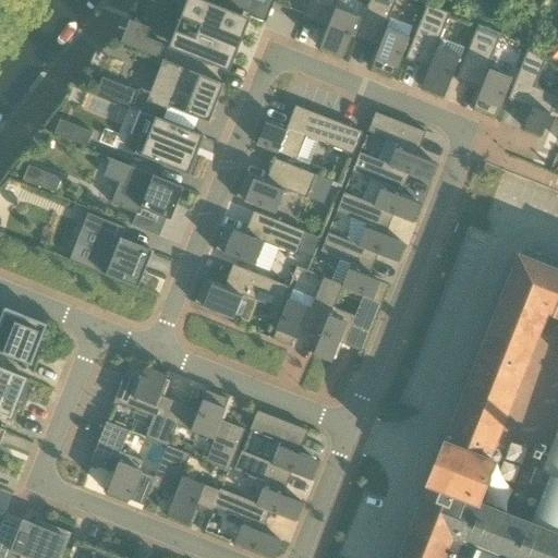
[(223,70),(229,53),(234,56),(246,25),(242,23),(244,17),(199,0),(189,0),(180,22),(187,25),(178,51),(223,70)]
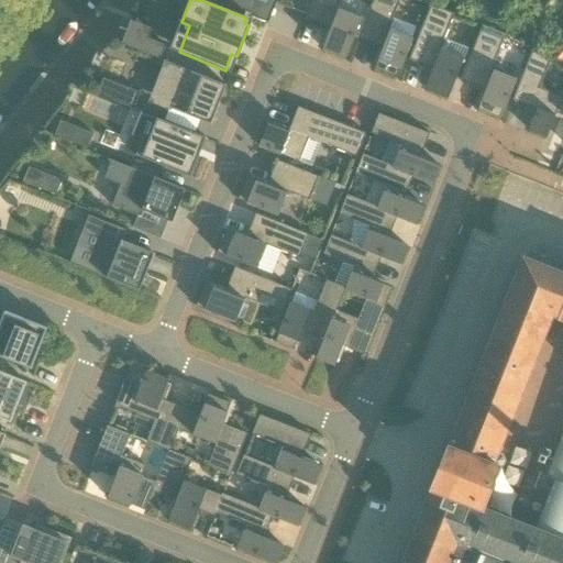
[(203,0),(245,17),(246,12),(250,14),(255,0),(268,0),(274,2),(274,0),(203,0)]
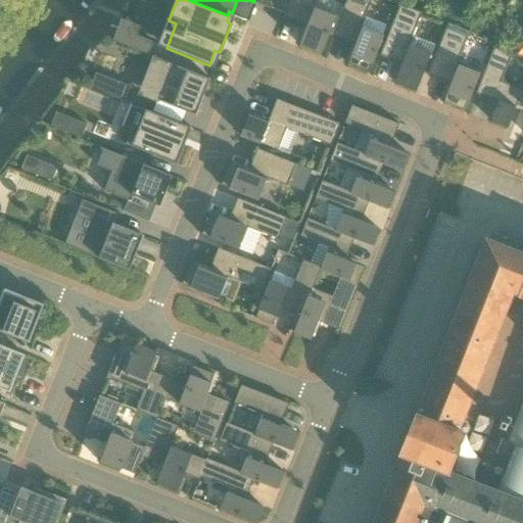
[(321,54),(335,16),(314,8),(316,0),(291,0),(284,17),(307,27),(300,46),(321,54)]
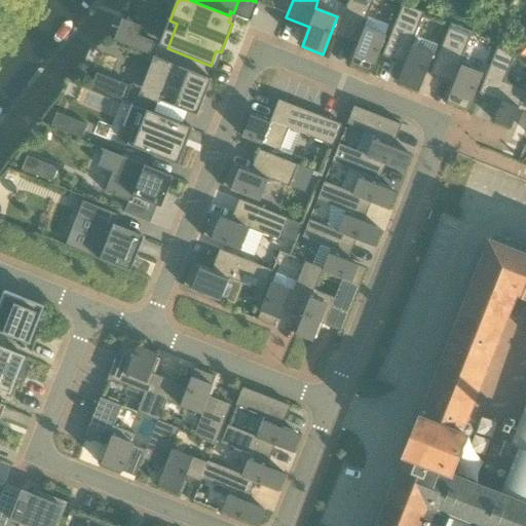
[(371,73),(386,36),(364,27),(374,0),(349,0),(335,37),(358,46),(350,65),(371,73)]
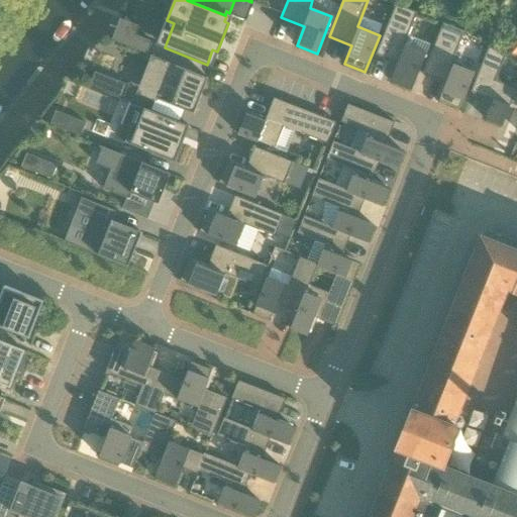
[(412,91),(426,54),(405,45),(418,13),(396,5),(377,55),(399,64),(392,83),(412,91)]
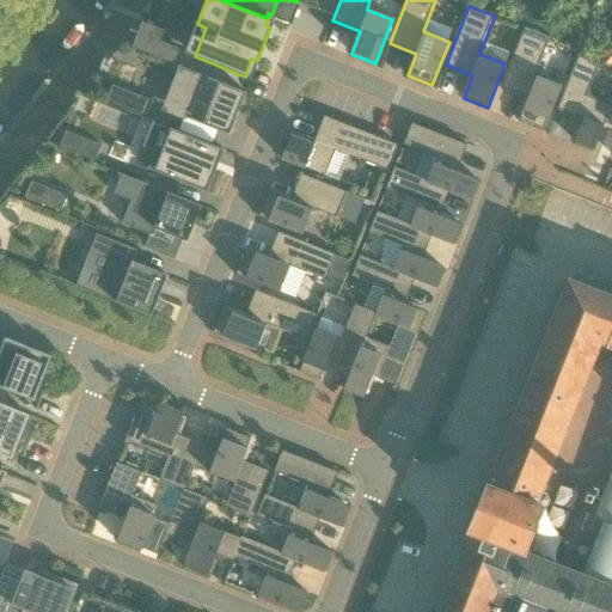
[(544,129),(561,86),(536,75),(550,38),(548,36),(525,28),(501,87),(528,98),(520,121),(544,129)]
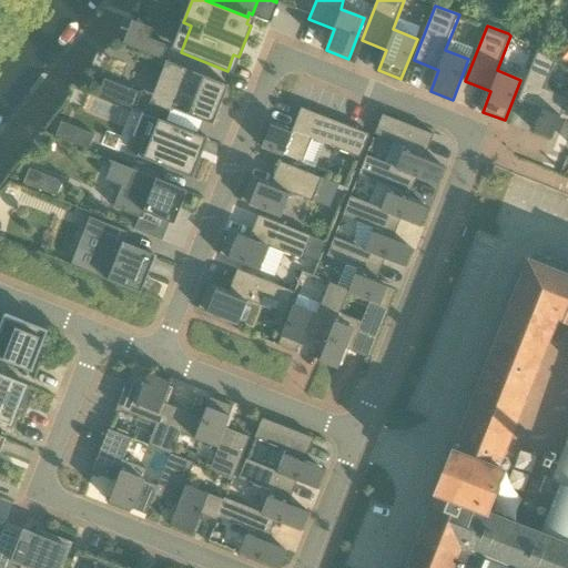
[(149,39),(143,52),(159,59),(162,60),(168,47),(149,39)]
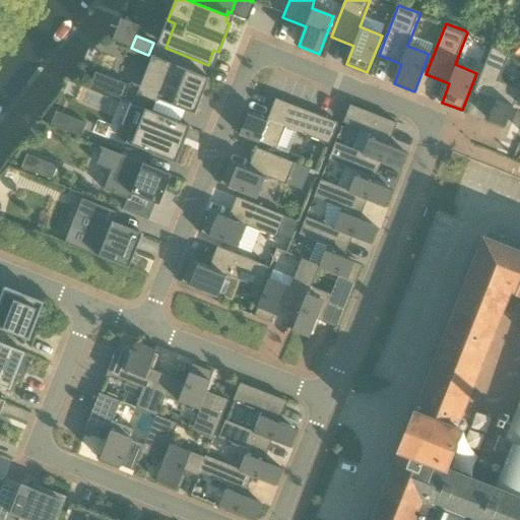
[(517,63),(519,59),(519,40),(508,55),(517,63)]
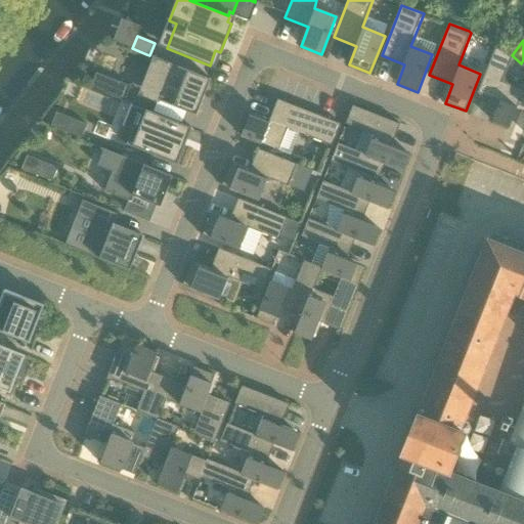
[(510,128),(517,108),(519,105),(523,91),(505,84),(514,59),(496,47),(478,93),(497,101),(500,102),(494,118),(493,122),(510,128)]
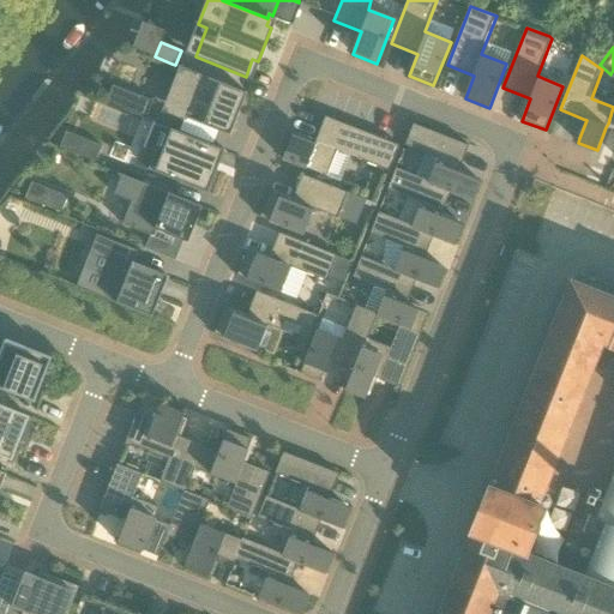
[(182,68),(172,96),(191,104),(185,118),(230,136),(247,94),(182,68)]
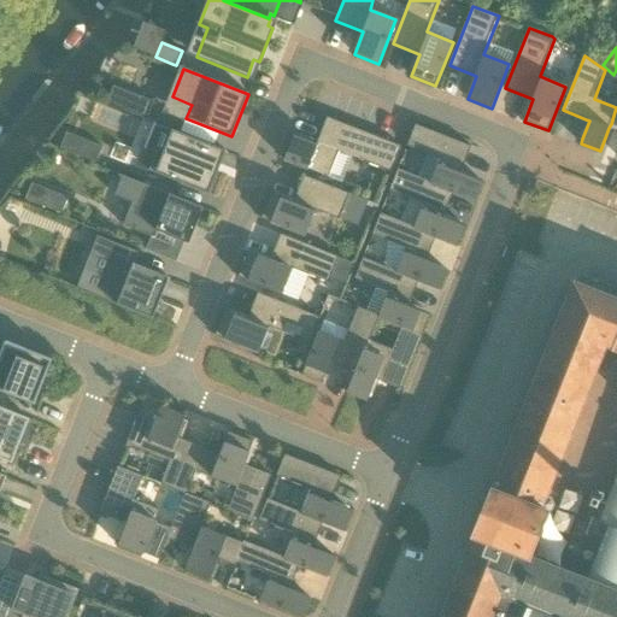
[(141,115),(146,101),(133,95),(127,110),(141,115)]
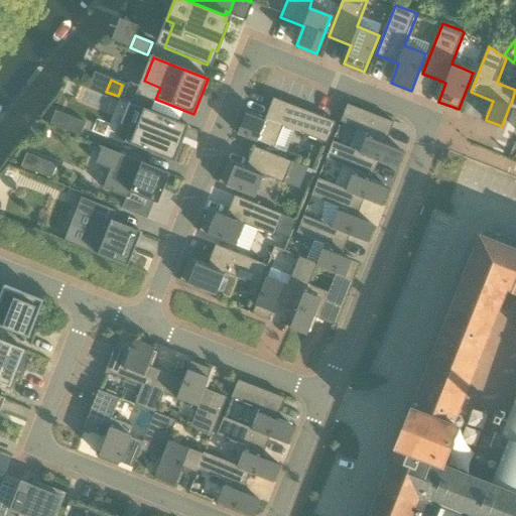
[(303,110),(275,99),(273,99),(266,118),(265,121),(250,115),(246,114),(238,134),(275,148),(283,127),(285,128),(293,131),(327,144),(328,144),(330,140),(336,123),(303,110)]
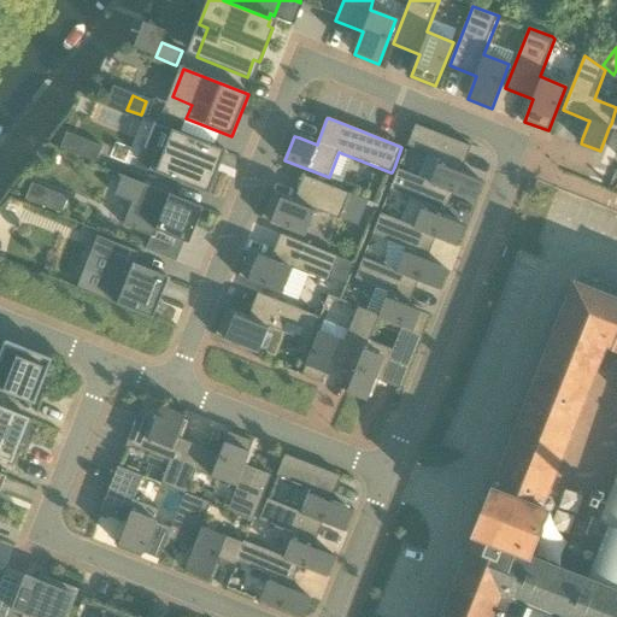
[(217,174),(212,172),(221,150),(154,123),(145,148),(156,153),(148,170),(209,194),(217,174)]
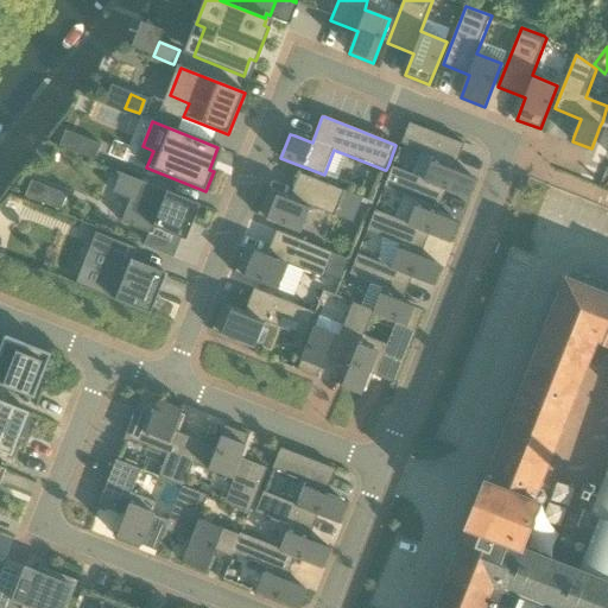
[(435,157),(426,181),(425,181),(447,190),(469,200),(476,181),(472,178),(454,171),(456,168),(464,145),(410,124),(401,144),(403,144),(435,157)]
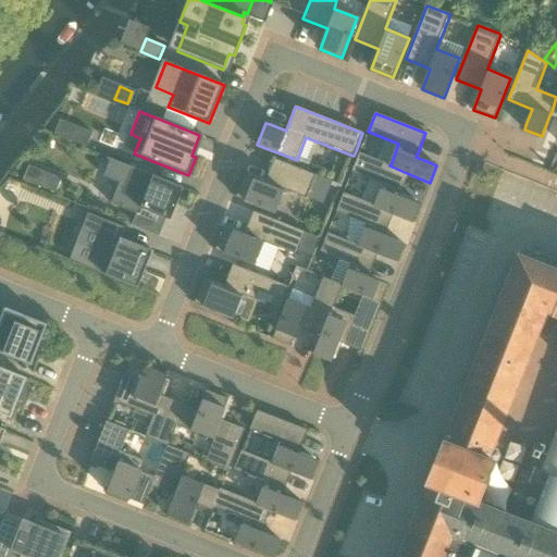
[(75,128),(71,140),(87,147),(91,135),(75,128)]
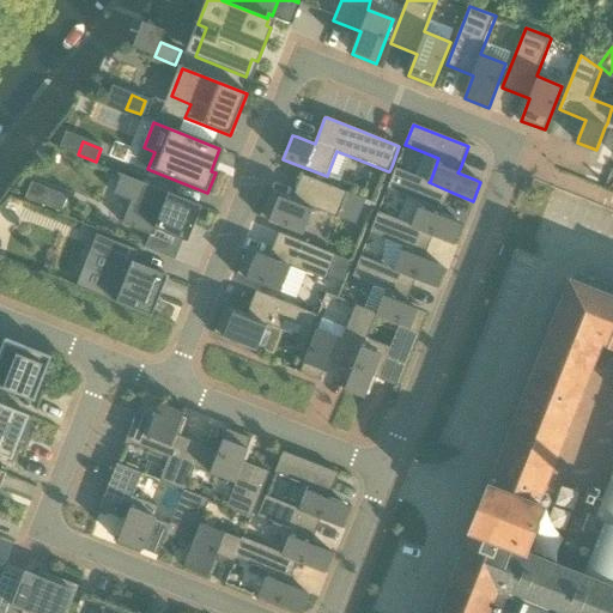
[(422,152),(407,149),(401,168),(417,171),(422,152)]
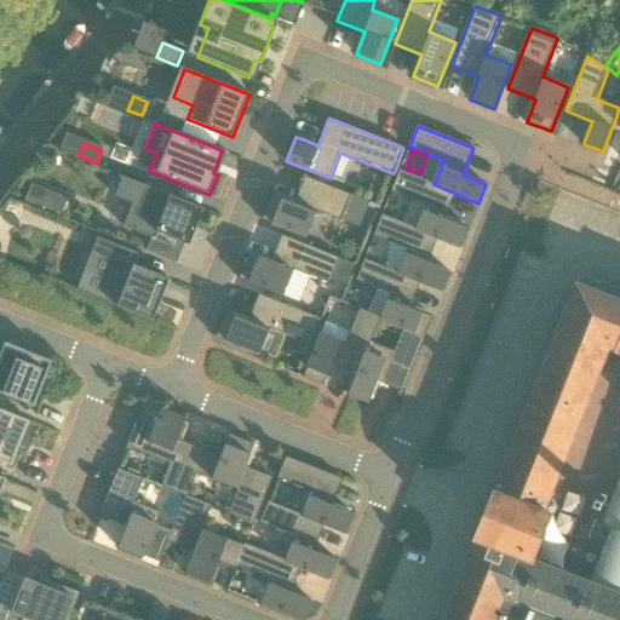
[(460,247),(468,228),(464,227),(446,219),(447,216),(455,194),(434,184),(435,184),(401,171),(392,191),(426,205),(417,229),(438,237),(438,239),(460,247)]
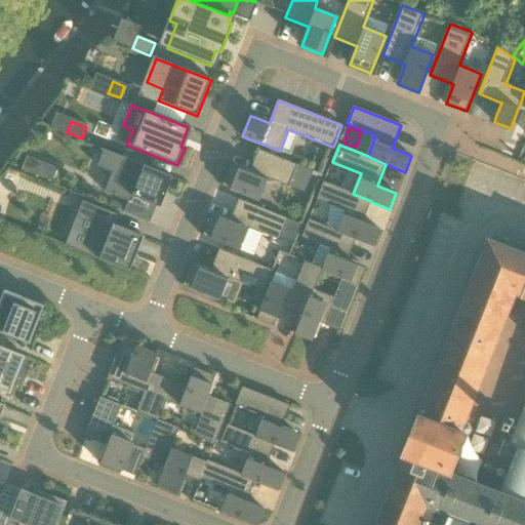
[(105,150),(97,167),(112,172),(105,192),(131,202),(133,197),(161,207),(172,176),(105,150)]
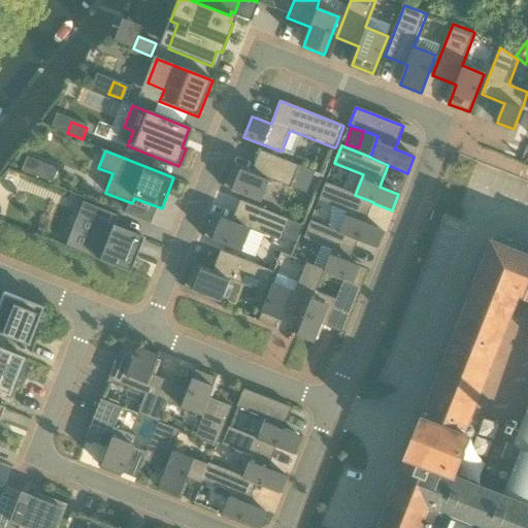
[(289,162),(262,152),(260,151),(253,171),(252,174),(235,168),(232,166),(224,187),(235,192),(262,202),(270,179),(291,188),(291,187),(295,177),(299,166),(289,162)]
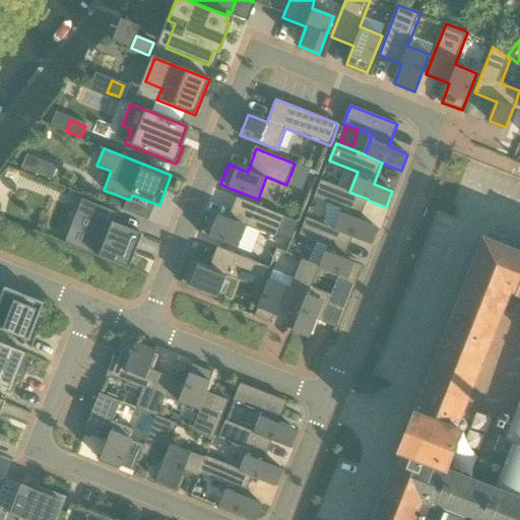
[(52,180),(56,169),(41,163),(37,174),(52,180)]
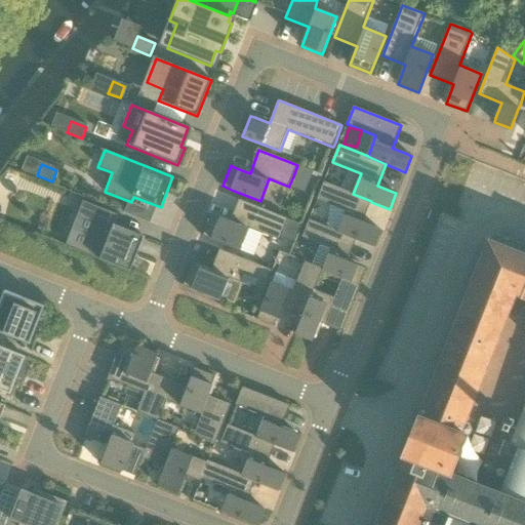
[(309,182),(313,171),(297,165),(293,176),(294,176),(309,182)]
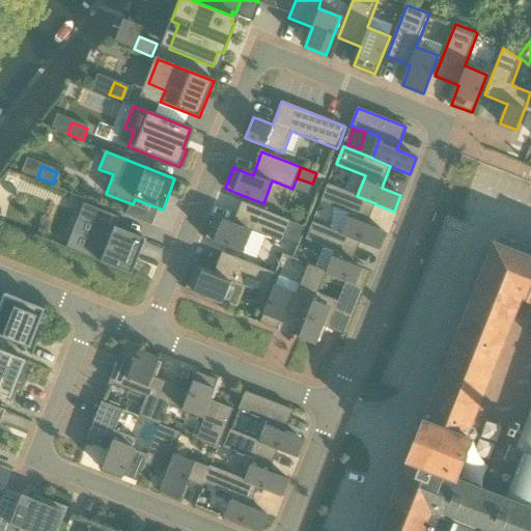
[(360,243),(380,250),(386,233),(382,232),(366,226),(368,223),(375,204),(375,203),(357,196),(328,185),(328,184),(320,202),(350,214),(341,233),(341,234),(360,242),(360,243)]
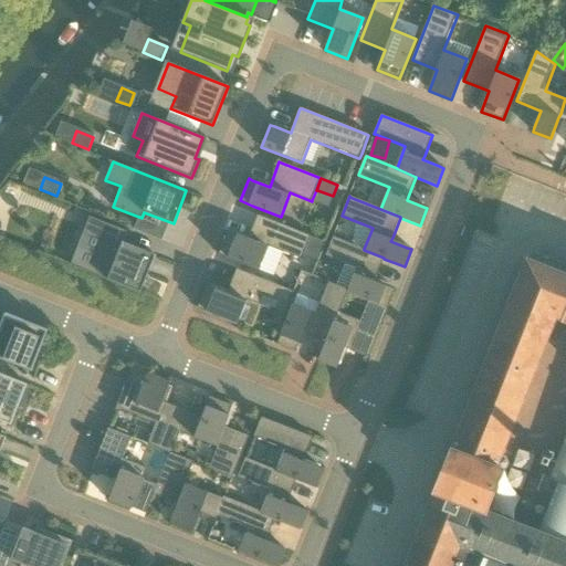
[(301,232),(270,220),(258,216),(249,237),(248,240),(231,233),(229,232),(228,232),(219,254),(259,270),(269,247),(270,248),(302,260),(304,253),(311,237),(301,232)]
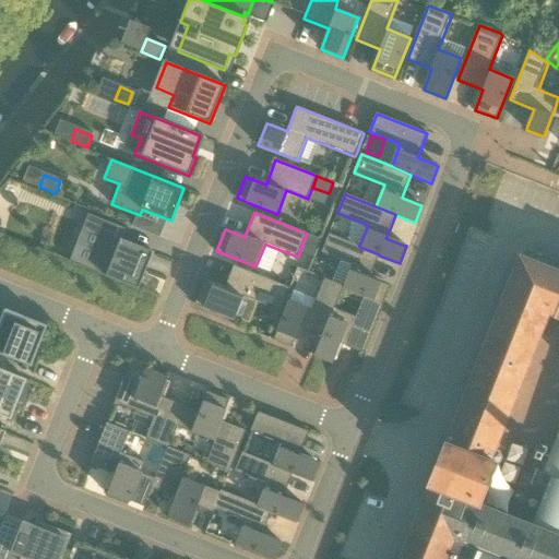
[(100,232),(86,268),(139,288),(153,252),(121,239),(126,228),(88,214),(84,225),(100,232)]
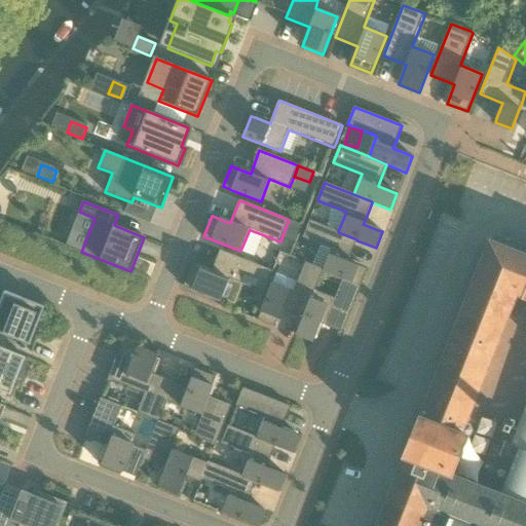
[(303,225),(302,225),(289,220),(283,235),(296,240),(297,240),(299,236),(303,225)]
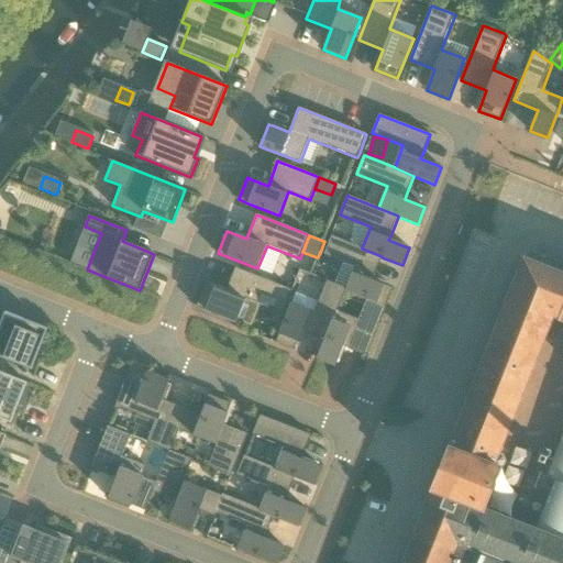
[(332,235),(331,235),(324,255),(355,267),(346,288),(342,287),(342,288),(363,297),(363,296),(386,305),(393,288),(389,287),(373,280),(374,277),(382,257),(382,256),(362,249),(362,247),(332,235)]
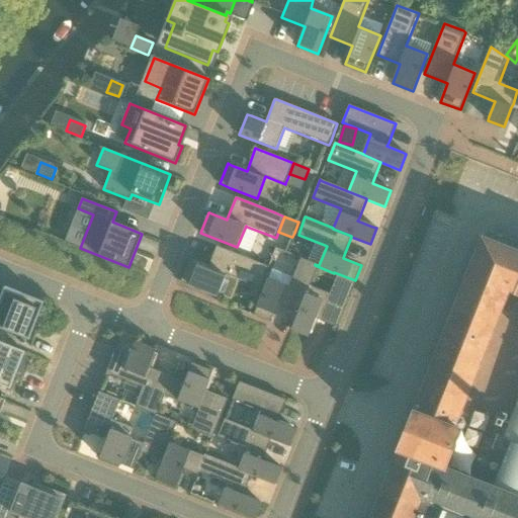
[(517,251),(483,237),(425,380),(370,517),(517,517),(517,400),(503,438),(497,435),(492,447),(506,453),(502,464),(479,455),(469,478),(454,470),(444,467),(459,428),(462,427),(464,421),(458,418),(466,397),(508,290),(517,294),(517,293),(517,291),(517,251)]
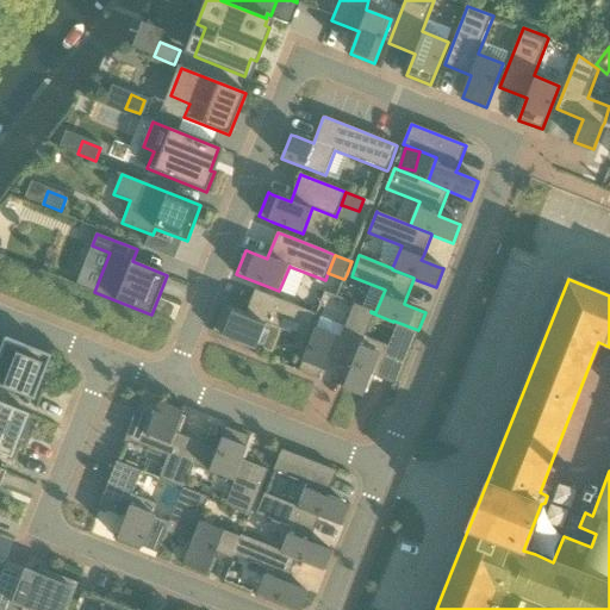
[(317,315),(316,313),(255,290),(246,313),(244,317),(226,310),(223,307),(213,332),(256,349),(257,349),(273,355),(282,330),(292,334),(306,340),(307,340),(312,327),(317,315)]
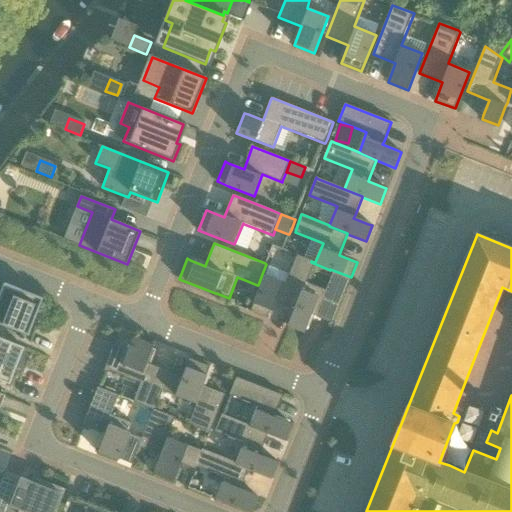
[(277,301),(291,306),(292,307),(299,289),(300,290),(303,281),(311,262),(311,261),(297,255),(286,284),(265,275),(251,312),(267,318),(268,315),(274,300),(277,301)]
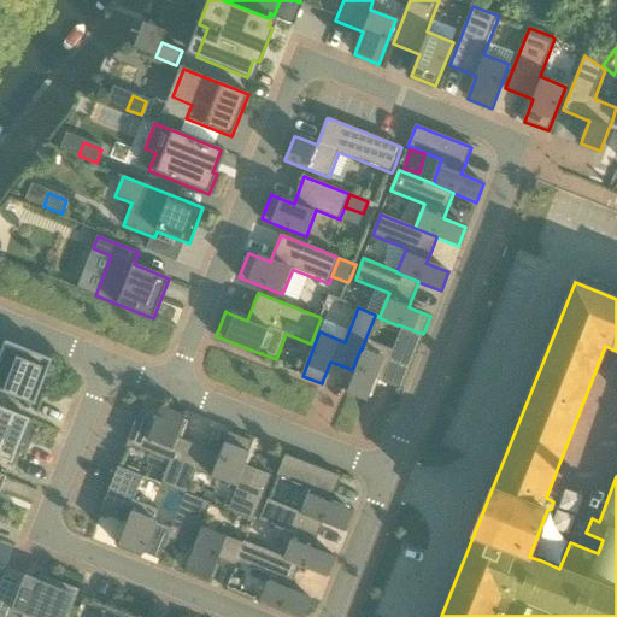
[(375,378),(378,380),(401,389),(423,334),(398,324),(398,325),(375,316),(365,339),(362,350),(360,348),(352,370),(356,371),(347,394),(366,401),(368,397),(375,378)]
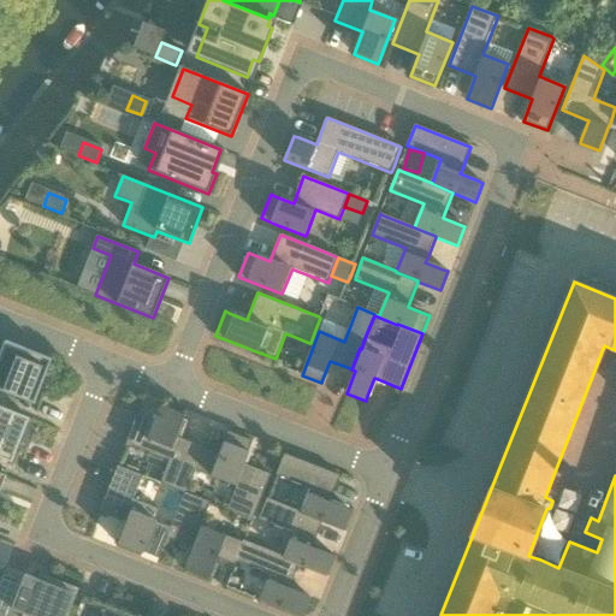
[(49,368),(53,360),(6,341),(3,350),(0,355),(0,390),(3,391),(29,402),(35,404),(49,368)]
